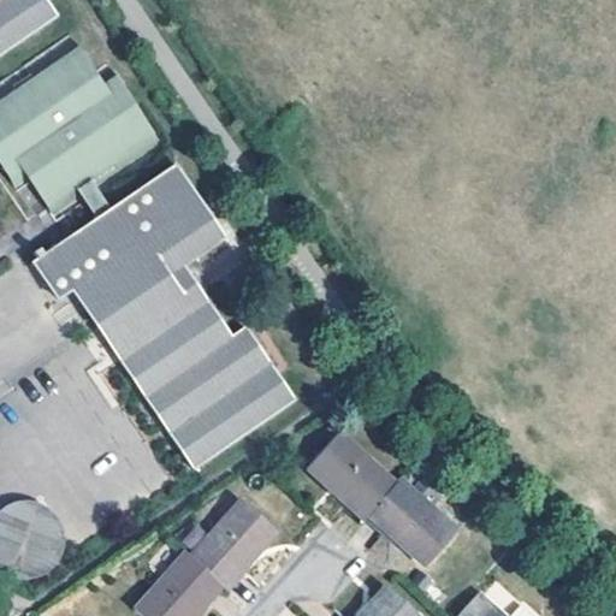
[(0,0),(0,54),(57,16),(45,0),(0,0)]
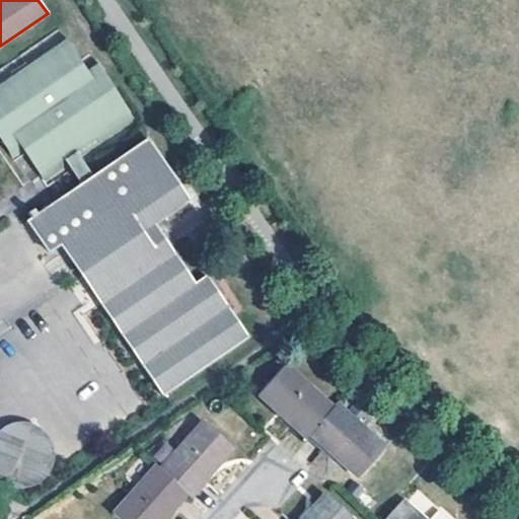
[(63,41),(0,83),(0,135),(9,149),(20,142),(42,172),(63,158),(81,184),(38,214),(33,209),(27,213),(31,218),(27,221),(49,252),(60,244),(164,395),(247,338),(205,276),(194,284),(172,253),(160,263),(140,233),(153,225),(189,201),(146,140),(93,176),(75,150),(129,114),(95,65),(85,72),(63,41)]
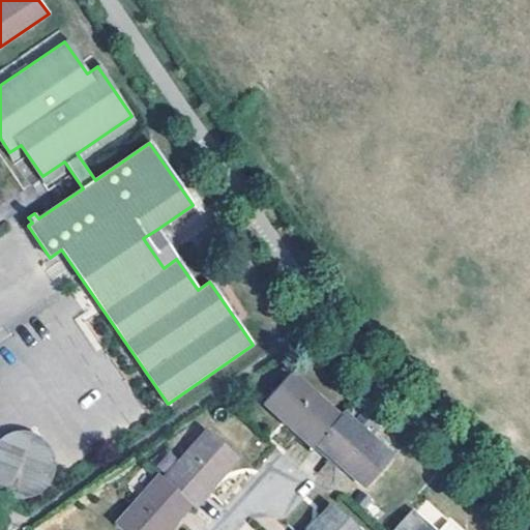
[(176,259),(156,230),(143,238),(164,268),(176,259)]
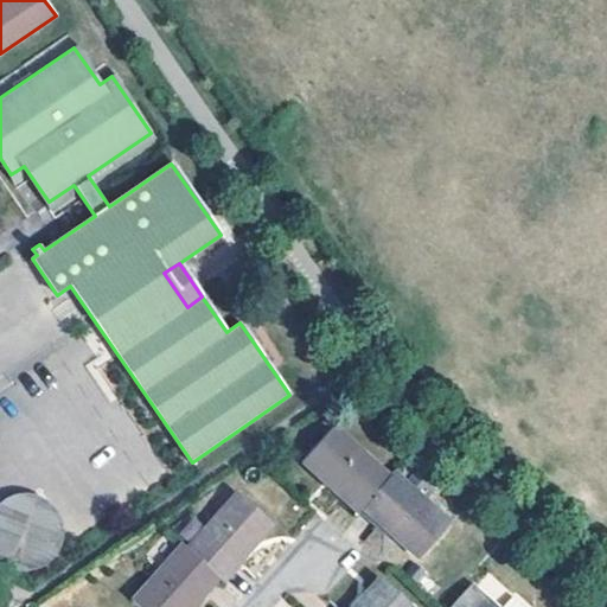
[(360,510),(389,477),(333,427),(301,462),(339,498),(357,513),(360,510)]
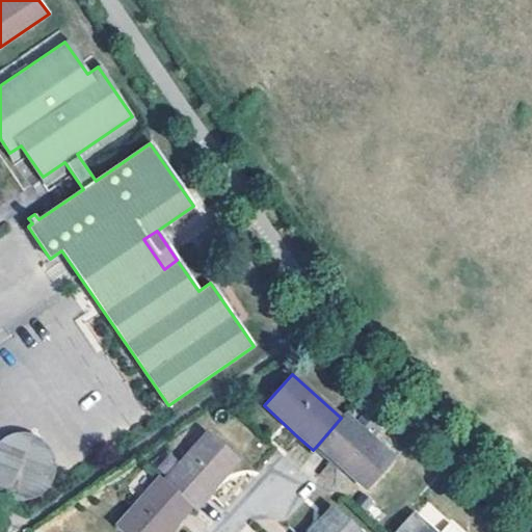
[(341,418),(316,447),(339,467),(366,490),(394,458),(344,414),(341,418)]
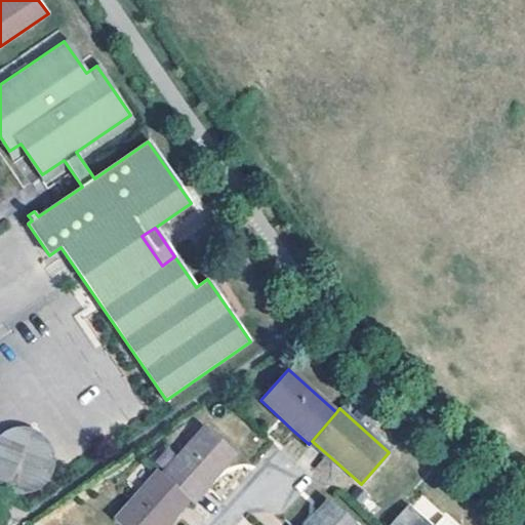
[(59,442),(0,426),(0,480),(46,493),(59,442)]
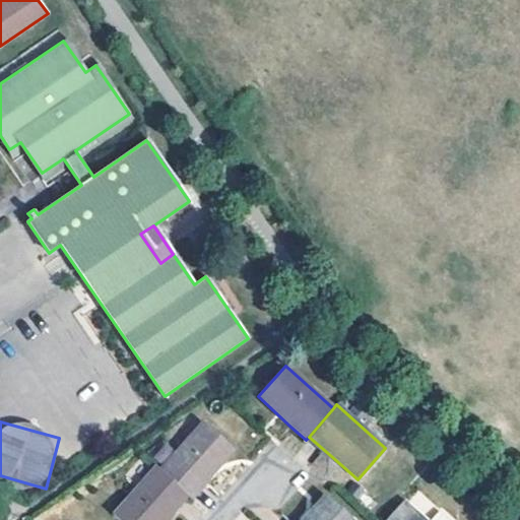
[(202,424),(158,470),(186,496),(190,499),(208,477),(233,450),(202,424)]
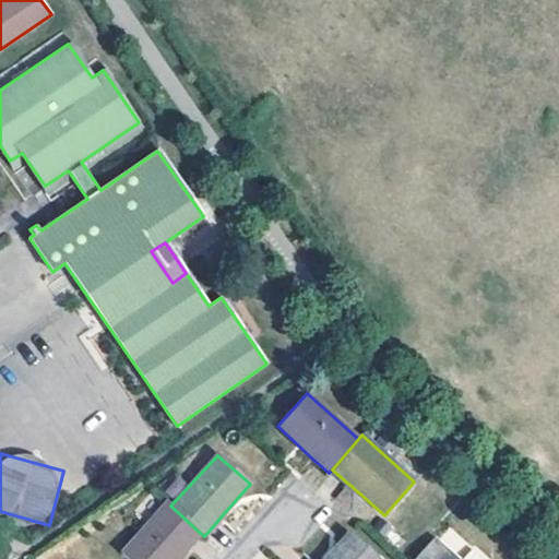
[(170,506),(166,503),(121,552),(127,558),(176,558),(200,533),(170,506)]
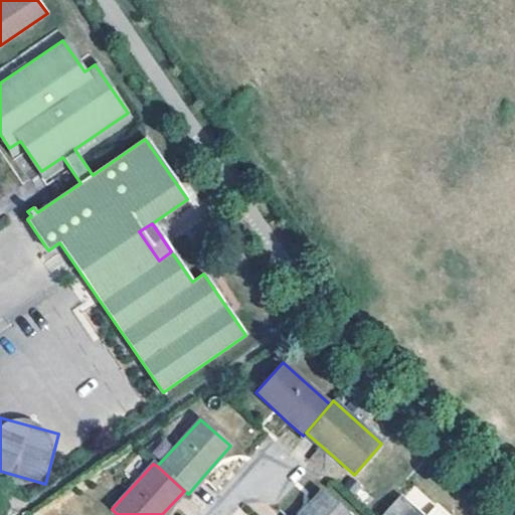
[(414,485),(404,494),(422,514),(434,505),(414,485)]
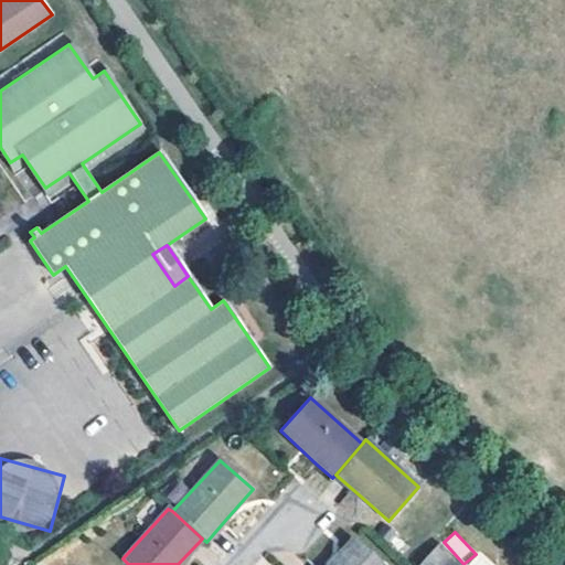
[(332,561),(328,564),(383,564),(353,537),(332,561)]
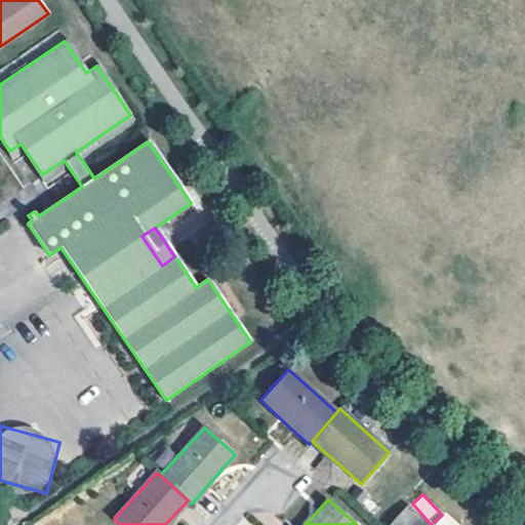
[(430,524),(407,506),(389,524),(430,524)]
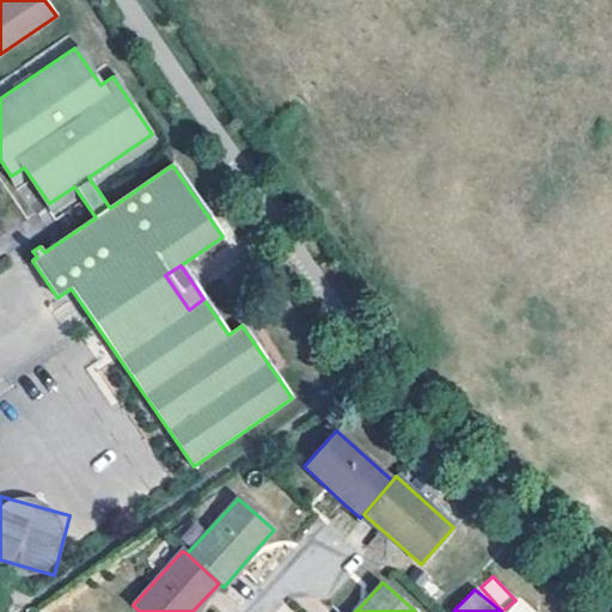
All buildings are outlined.
